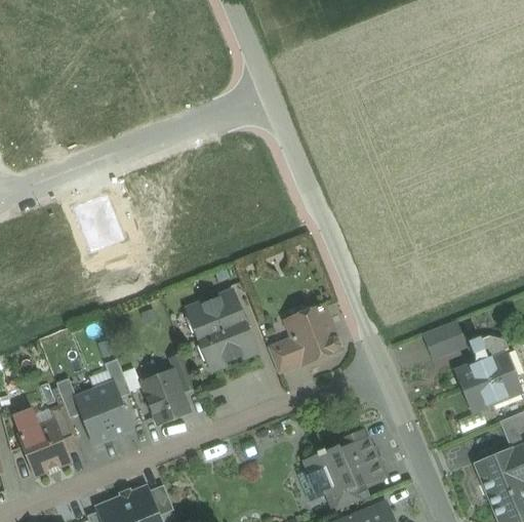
[(232,292),(188,310),(210,367),(255,349),(232,292)]
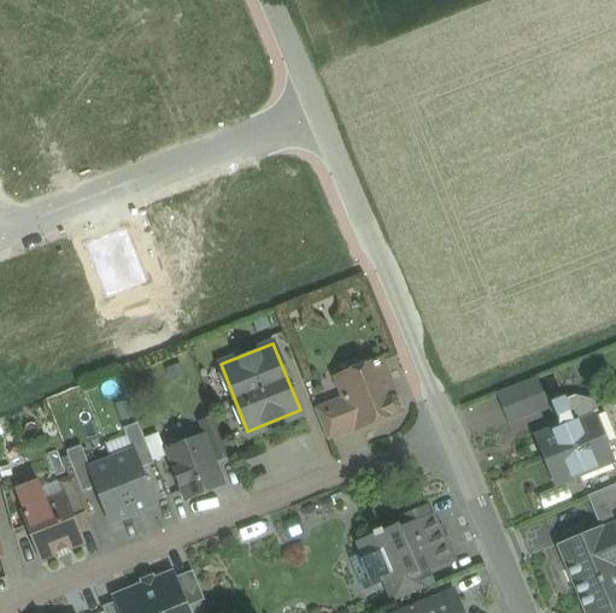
[(377,359),(338,375),(346,394),(336,399),(348,429),(358,425),(398,410),(398,408),(399,405),(397,398),(393,396),(377,359)]
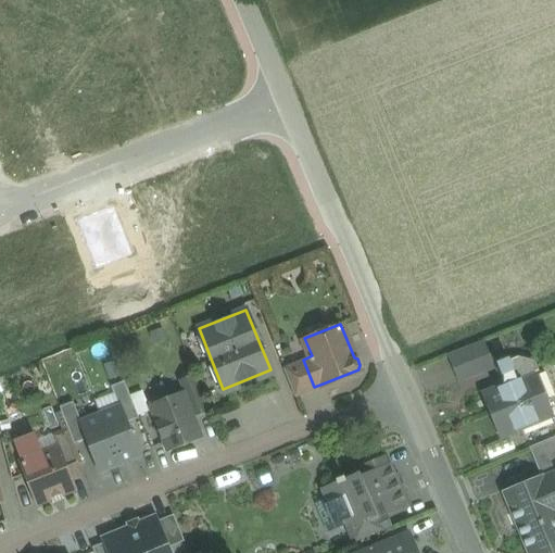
[(482,341),(468,347),(474,359),(488,353),(482,341)]
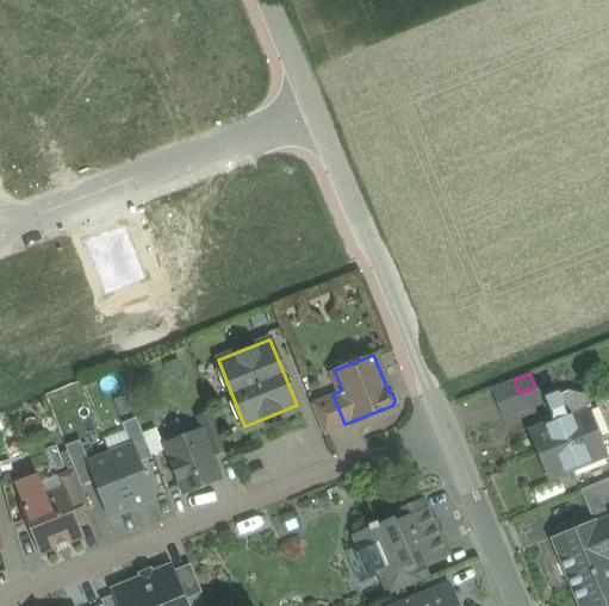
[(520,393),(514,380),(492,389),(502,413),(540,399),(535,387),(520,393)]
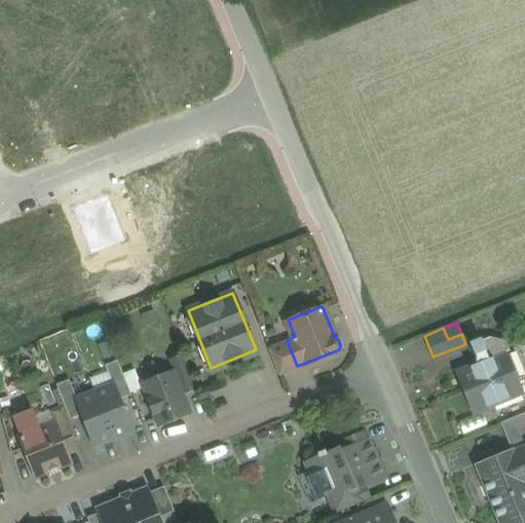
[(504,350),(496,355),(494,349),(500,346),(495,334),(481,339),(480,337),(470,342),(475,352),(476,351),(476,352),(476,362),(456,370),(473,411),(521,390),(504,350)]
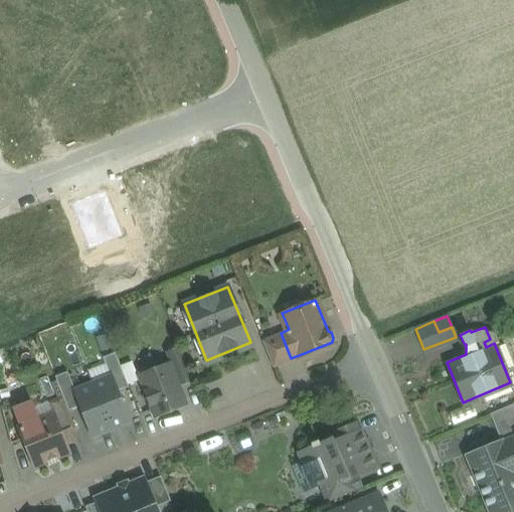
[(281,333),(262,340),(273,365),(291,358),(281,333)]
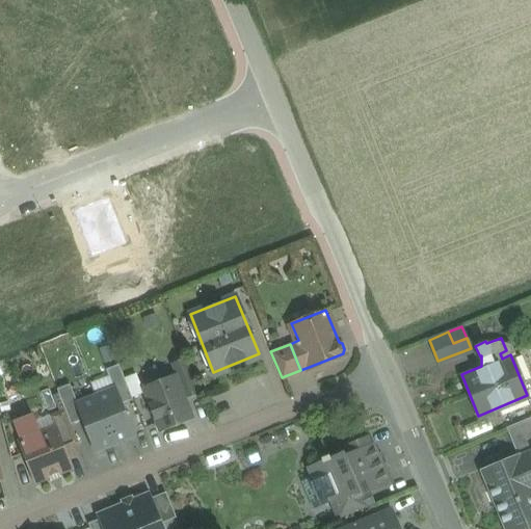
[(198,391),(185,356),(170,362),(175,372),(176,372),(185,397),(198,391)]
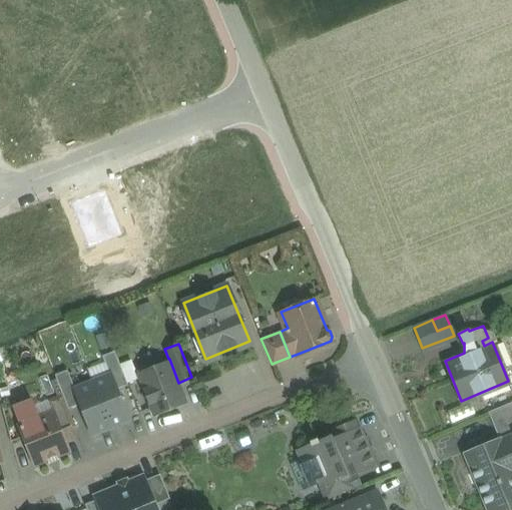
[(127,383),(114,350),(102,355),(109,374),(110,374),(116,388),(127,383)]
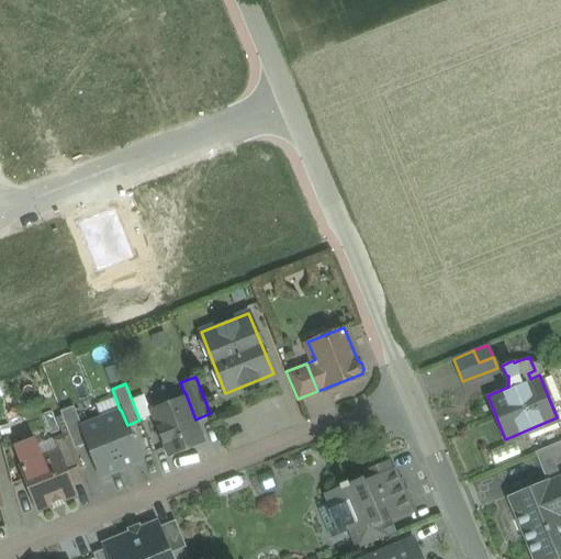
[(184,393),(149,407),(168,455),(204,440),(195,420),(186,393),(184,393)]
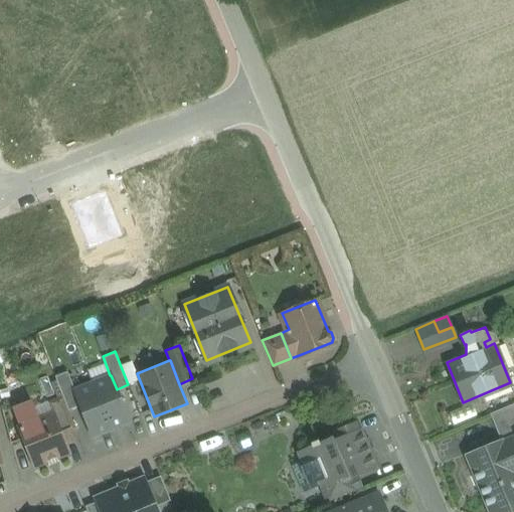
[(67,370),(54,375),(62,394),(68,408),(79,404),(73,390),(74,389),(67,370)]
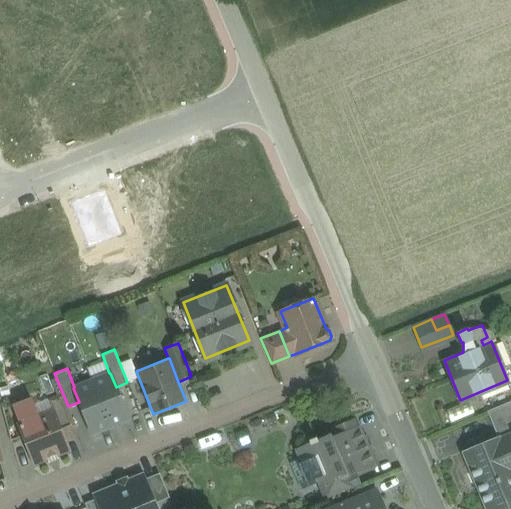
[(109,373),(92,380),(109,425),(128,417),(116,387),(110,373),(109,373)]
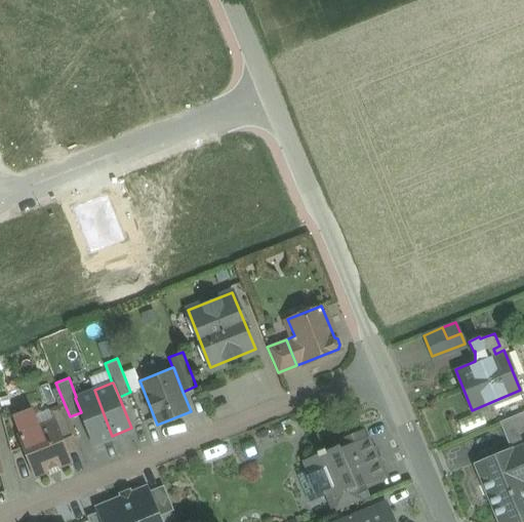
[(76,397),(75,398),(81,412),(93,443),(112,436),(94,390),(76,397)]
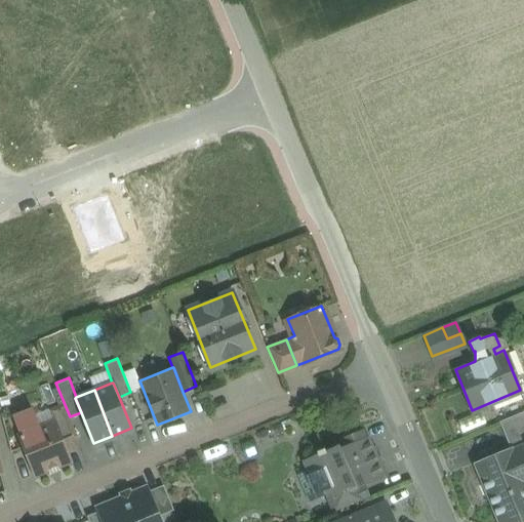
[(70,416),(64,402),(48,408),(53,422),(55,420),(64,442),(77,436),(70,416)]
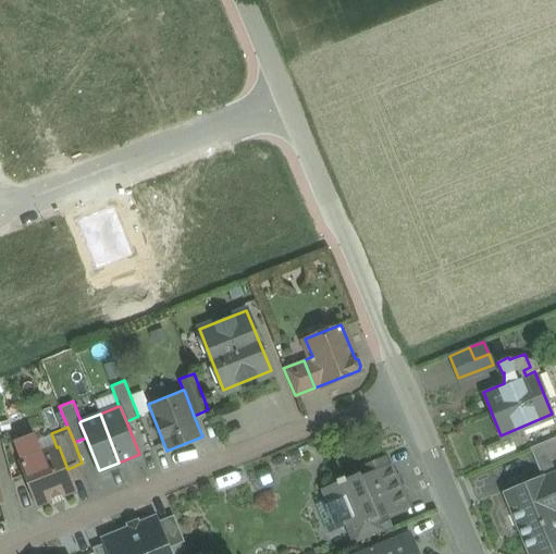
[(509,434),(485,444),(490,457),(515,447),(509,434)]
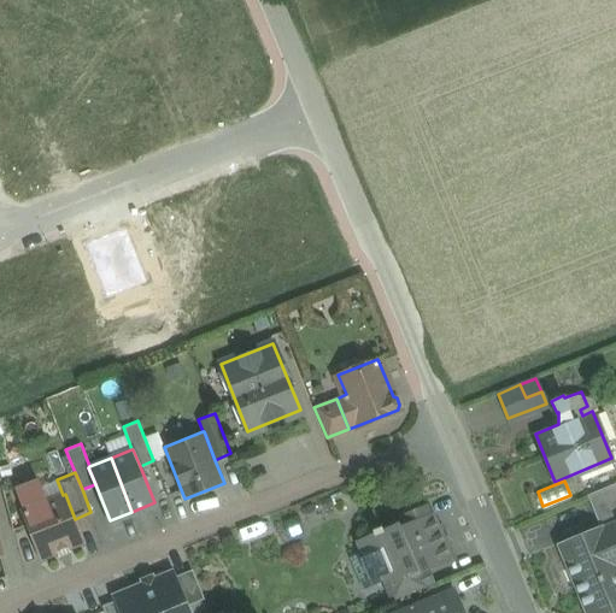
[(615,481),(587,494),(600,526),(602,528),(615,522),(615,481)]
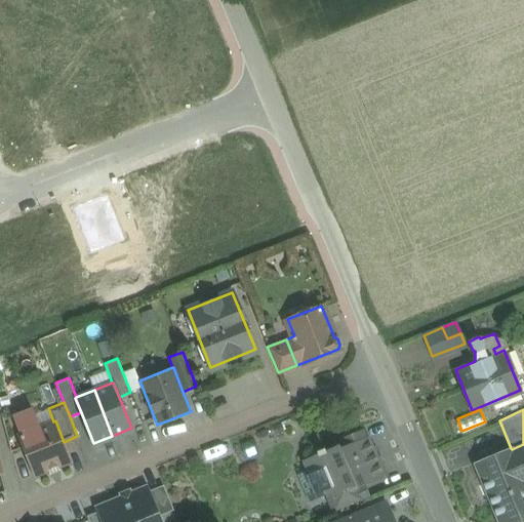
[(53,422),(39,428),(34,426),(28,428),(26,433),(18,435),(34,473),(70,458),(64,442),(55,420),(53,422)]
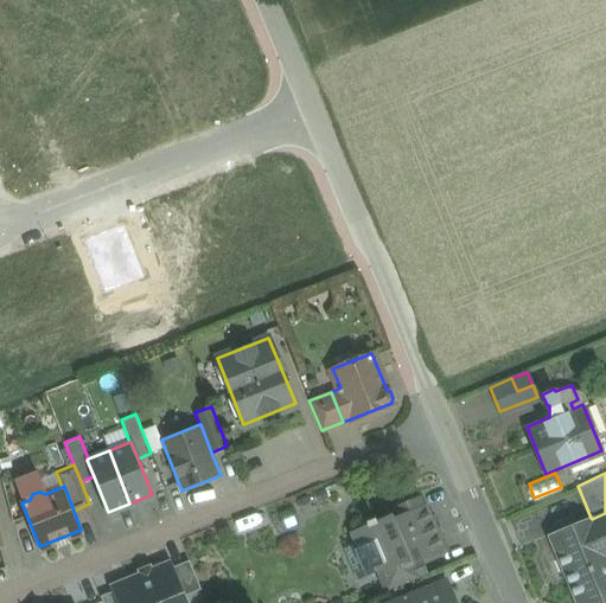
[(391,514),(352,530),(356,540),(343,546),(357,578),(378,569),(380,571),(404,560),(407,565),(412,563),(442,550),(423,505),(420,506),(416,496),(400,504),(403,513),(393,518),(391,514)]
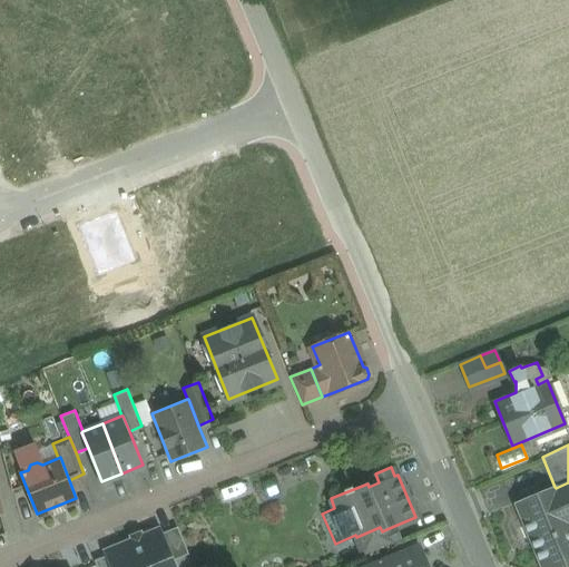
[(555,487),(516,502),(542,566),(563,566),(568,565),(568,520),(567,515),(568,512),(568,482),(556,488),(555,487)]
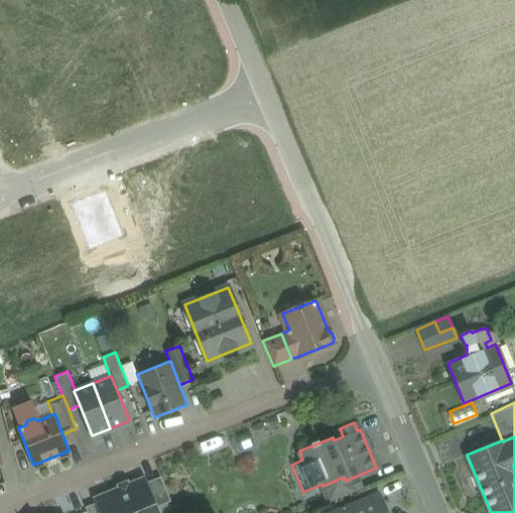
[(159,475),(145,482),(155,506),(169,499),(159,475)]
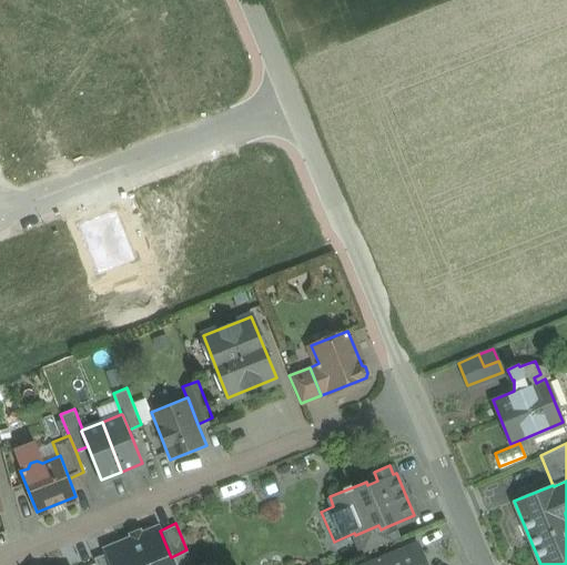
[(378,525),(355,535),(362,552),(391,540),(385,527),(381,530),(378,525)]
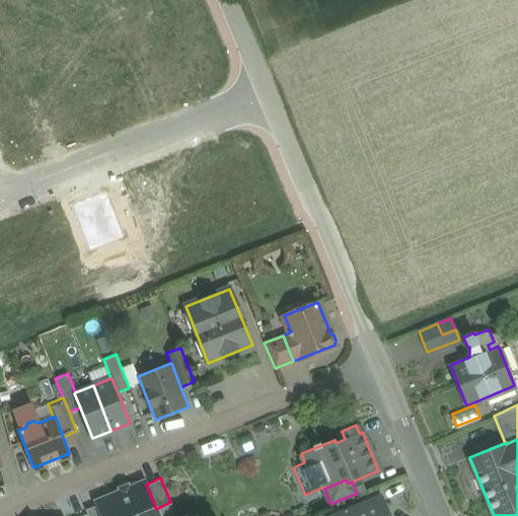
[(145,484),(116,496),(114,493),(95,500),(96,504),(101,515),(158,515),(156,509),(146,485),(145,484)]
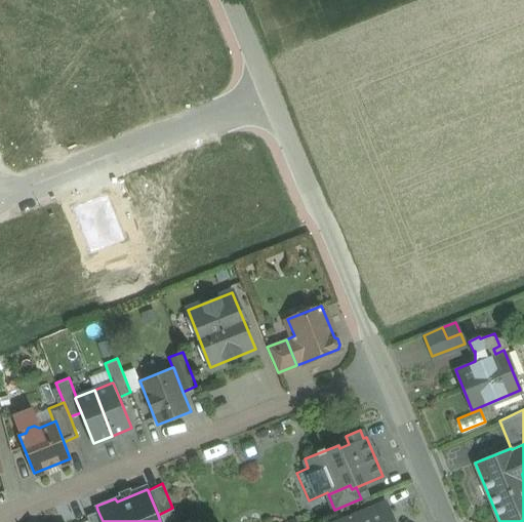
[(378,505),(336,521),(392,521),(390,516),(385,518),(378,505)]
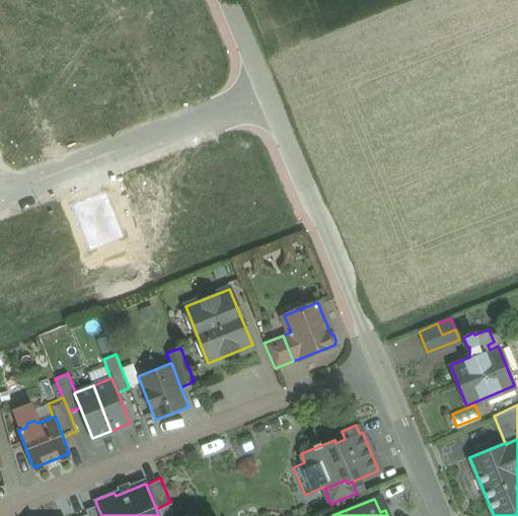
[(101,515),(96,504),(85,509),(88,515),(101,515)]
